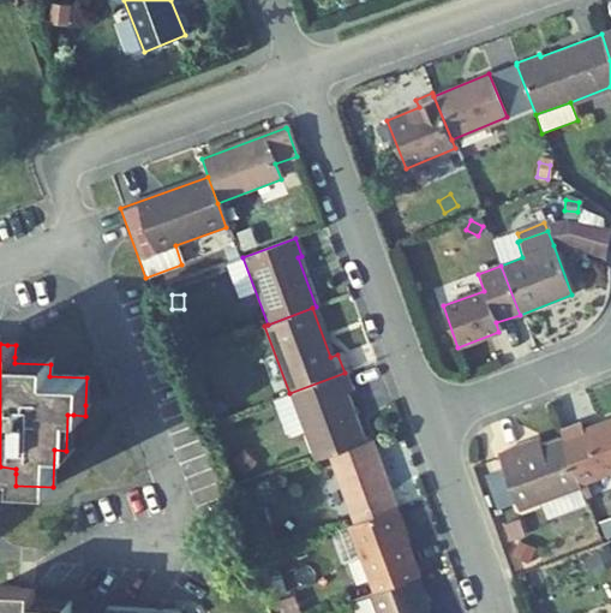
[(289,393),(301,424),(315,462),(328,456),(363,444),(345,394),(352,391),(345,373),(289,393)]
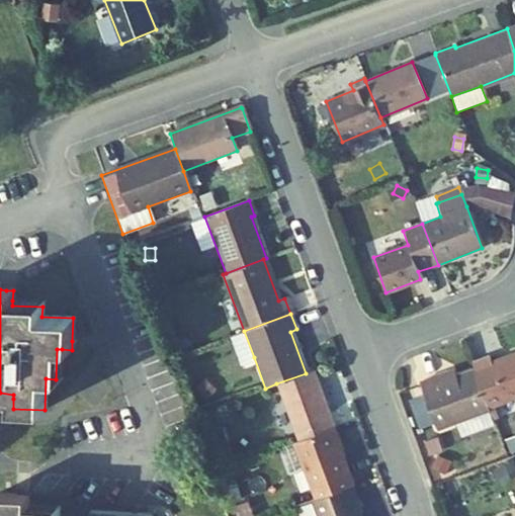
[(254,357),(244,331),(230,337),(240,362),(254,357)]
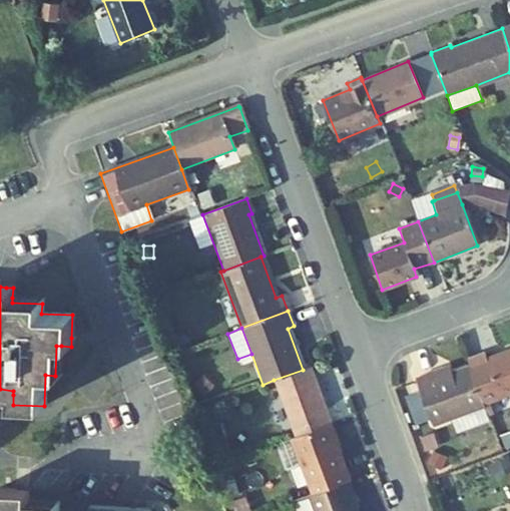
[(174,333),(167,339),(176,350),(183,344),(174,333)]
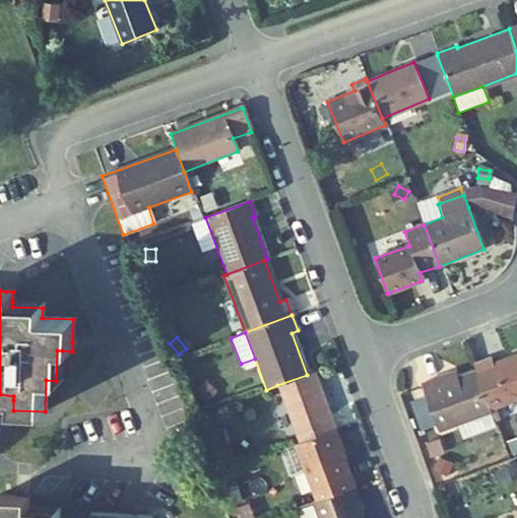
[(494,406),(516,397),(516,354),(492,365),(490,359),(473,365),(475,371),(475,372),(490,408),(494,406)]
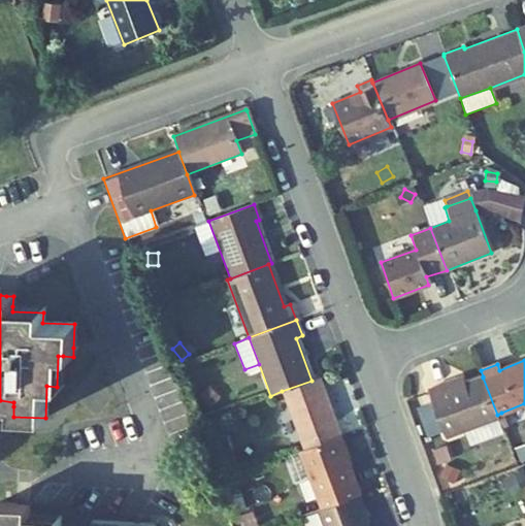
[(497,415),(483,377),(457,387),(455,380),(427,390),(430,397),(443,431),(445,436),(498,418),(497,415)]
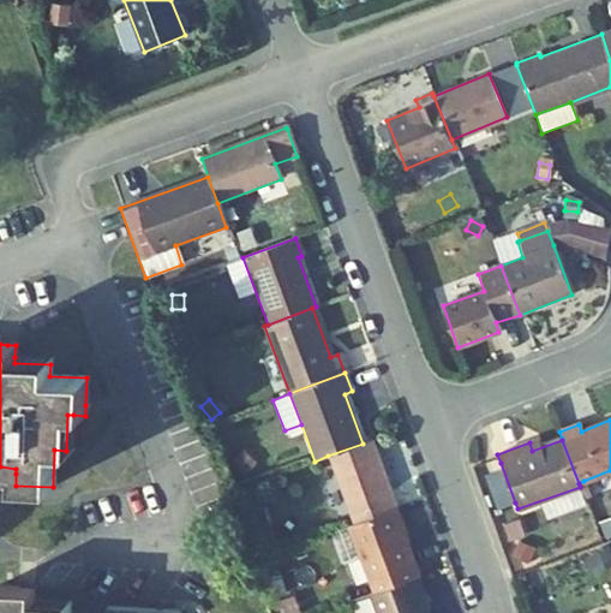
[(370,441),(363,444),(328,456),(354,524),(395,509),(370,441)]
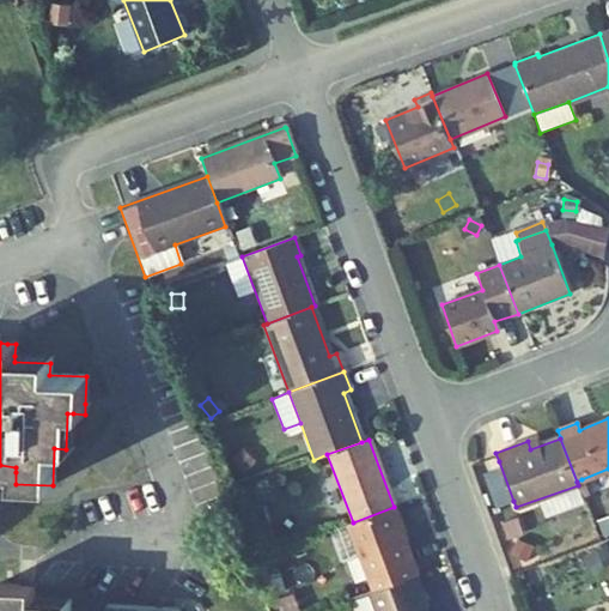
[(513,501),(499,461),(487,465),(501,506),(513,501)]
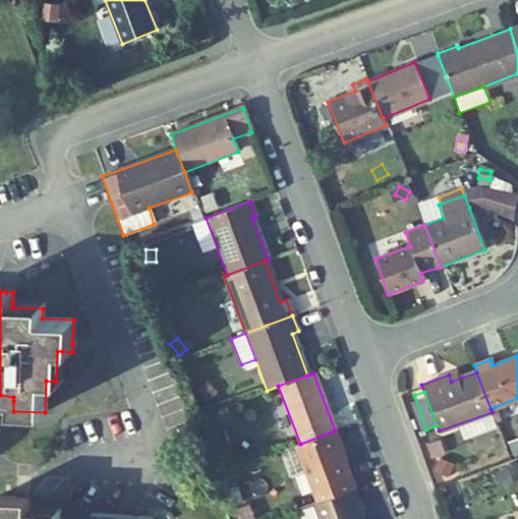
[(491,409),(492,412),(495,423),(500,422),(495,407),(491,409)]
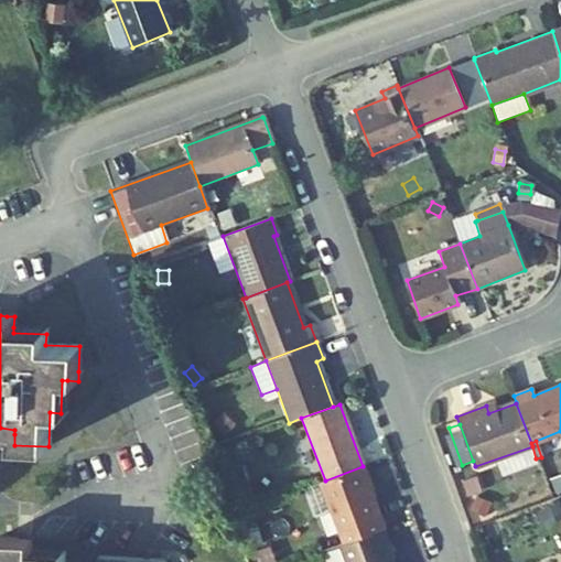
[(560,465),(547,471),(551,483),(560,479),(560,465)]
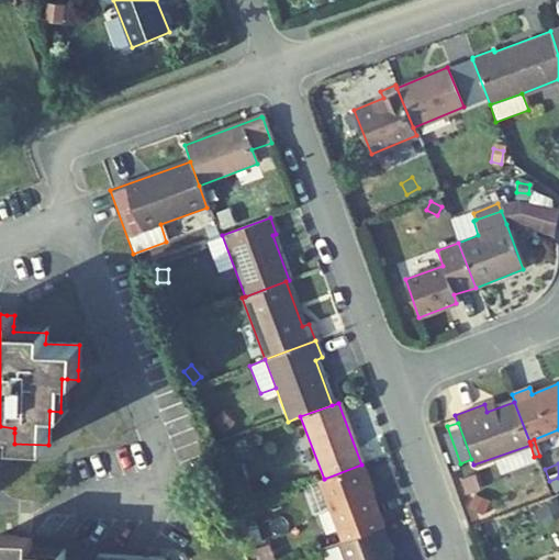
[(361,465),(324,479),(317,481),(327,508),(331,508),(343,542),(379,528),(381,527),(367,486),(369,485),(361,465)]
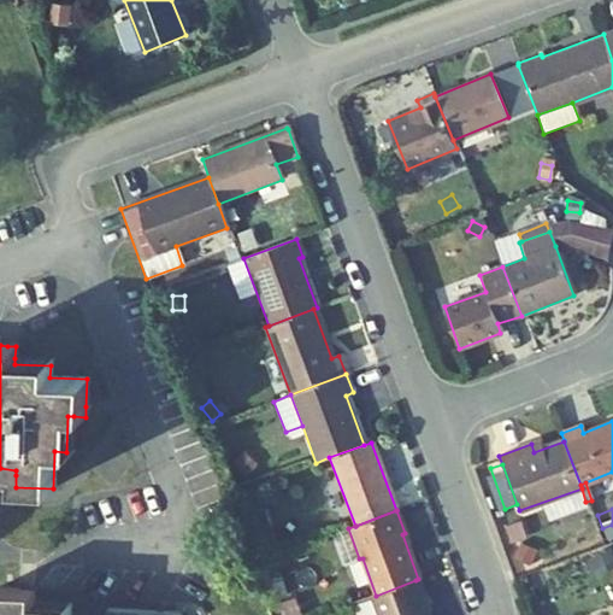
[(258,517),(248,521),(253,533),(263,529),(258,517)]
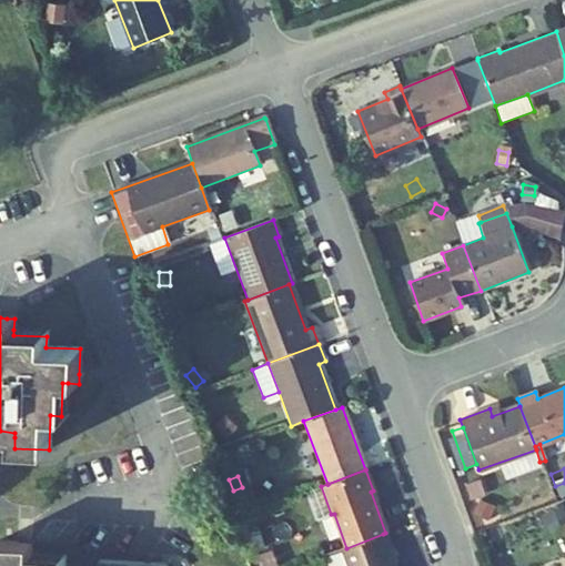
[(492,523),(497,511),(476,501),(470,513),(492,523)]
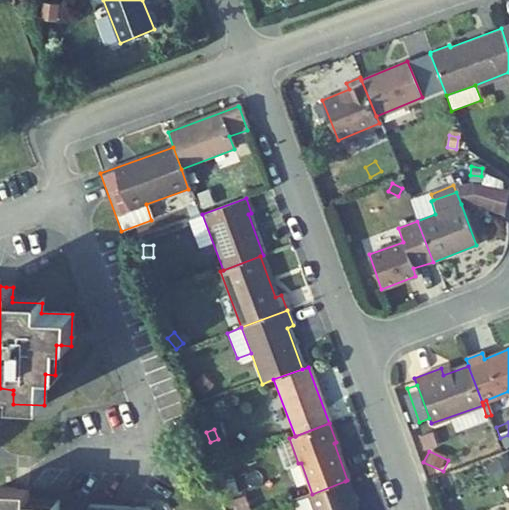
[(508,456),(485,466),(488,474),(508,466),(508,456)]
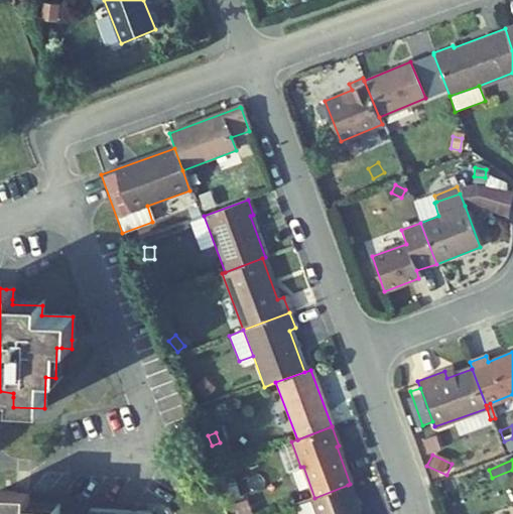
[(314,498),(311,499),(315,513),(358,513),(348,485),(314,498)]
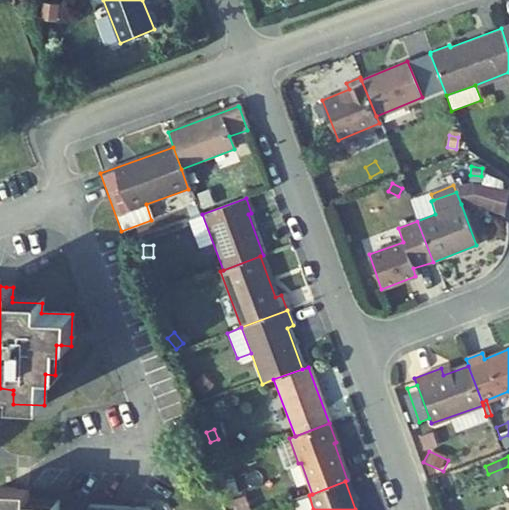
[(56,509),(57,506),(27,504),(27,500),(27,490),(13,489),(0,488),(0,509),(56,509)]
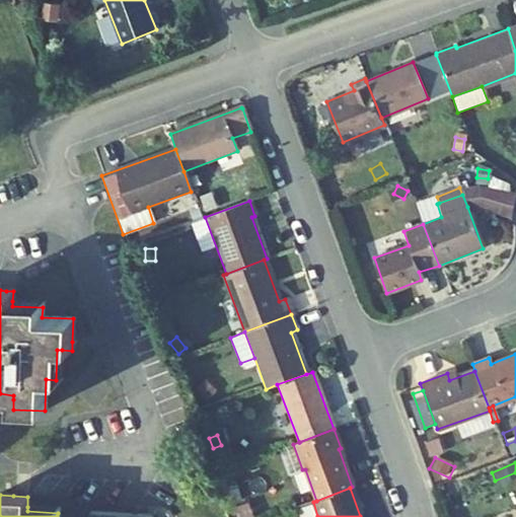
[(317,516),(313,502),(296,508),(299,516),(317,516)]
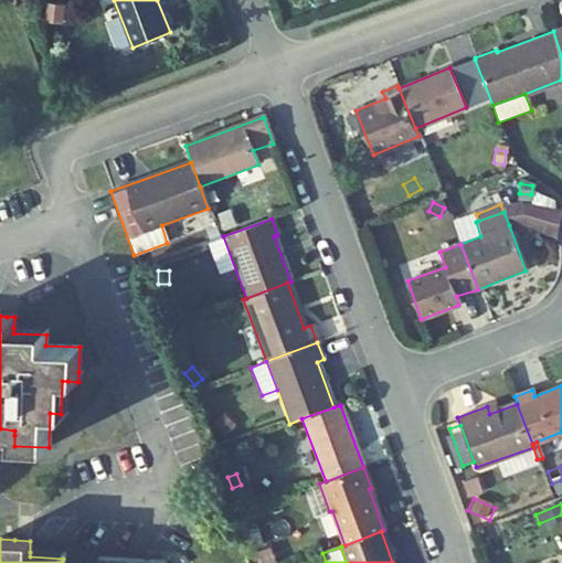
[(269,549),(255,554),(257,562),(274,562),(269,549)]
